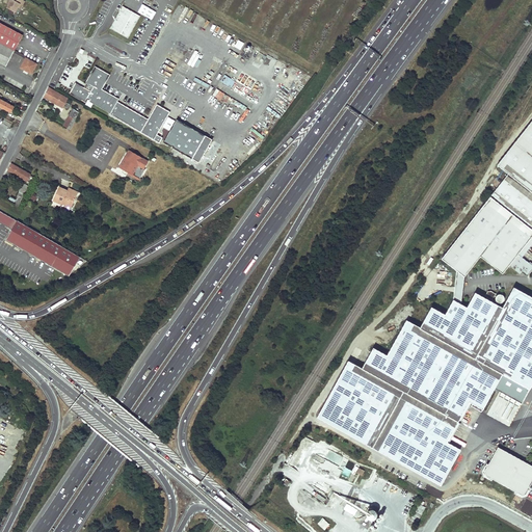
[(24,1),(22,0),(10,0),(8,4),(6,8),(15,12),(18,7),(20,4),(22,5),(24,1)]
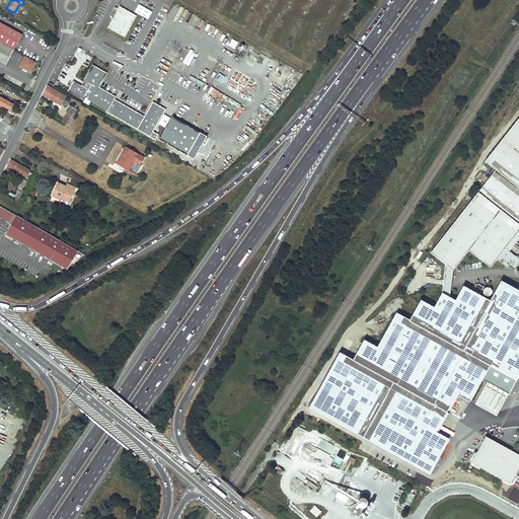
[(134,11),(148,18),(153,10),(139,3),(134,11)]
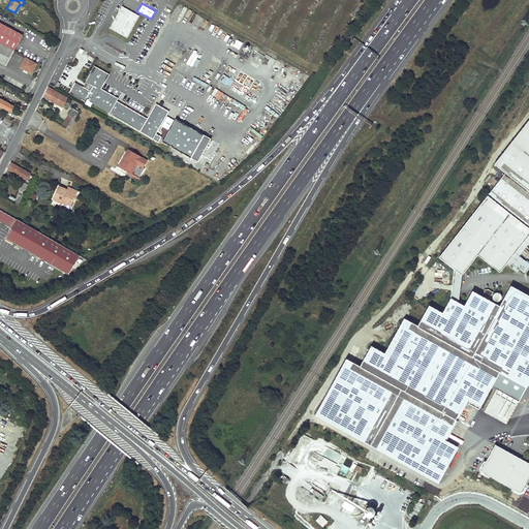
[(123,6),(111,28),(128,37),(141,17),(123,6)]
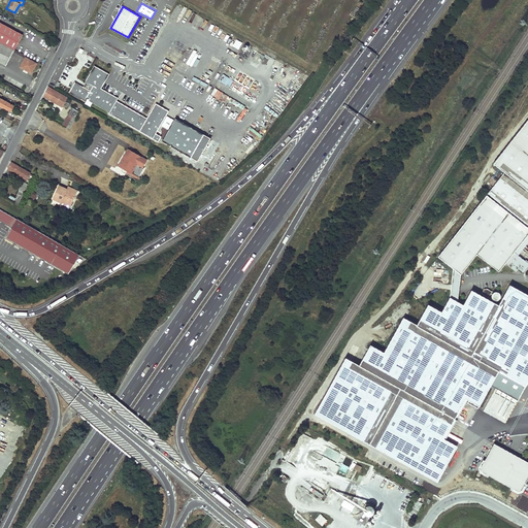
[(23,34),(0,22),(0,41),(15,51),(23,34)]
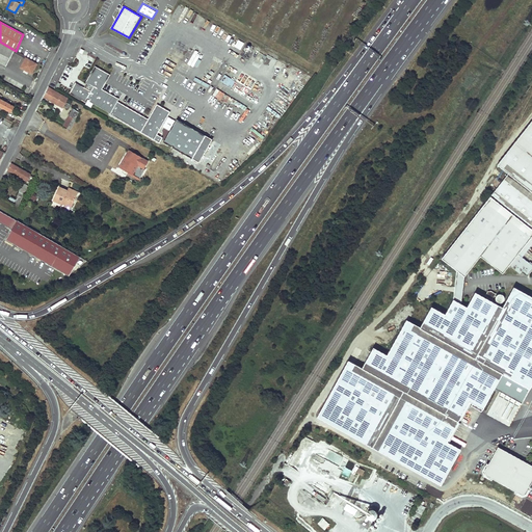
[(240,49),(244,43),(238,40),(235,46),(240,49)]
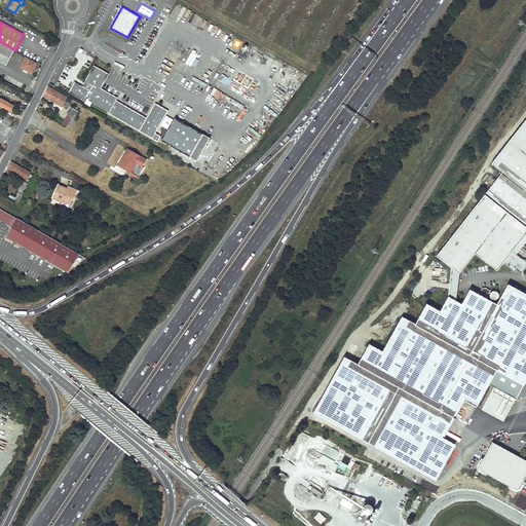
[(0,41),(0,62),(7,66),(15,50),(0,41)]
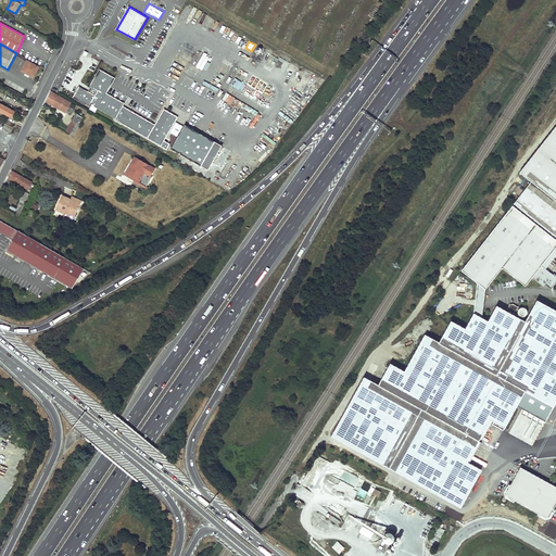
[(39,67),(27,61),(23,71),(34,77),(39,67)]
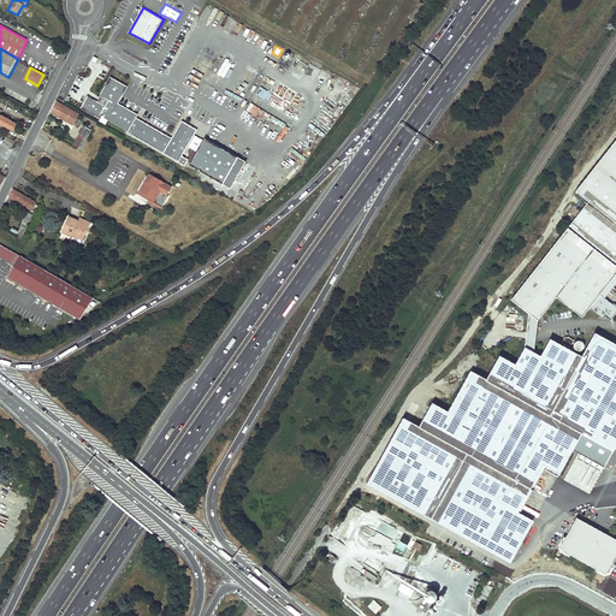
[(98,101),(87,95),(80,108),(99,118),(101,113),(105,116),(105,117),(129,130),(132,124),(131,123),(132,122),(134,122),(137,116),(117,104),(126,86),(112,77),(101,95),(105,98),(101,104),(98,101)]
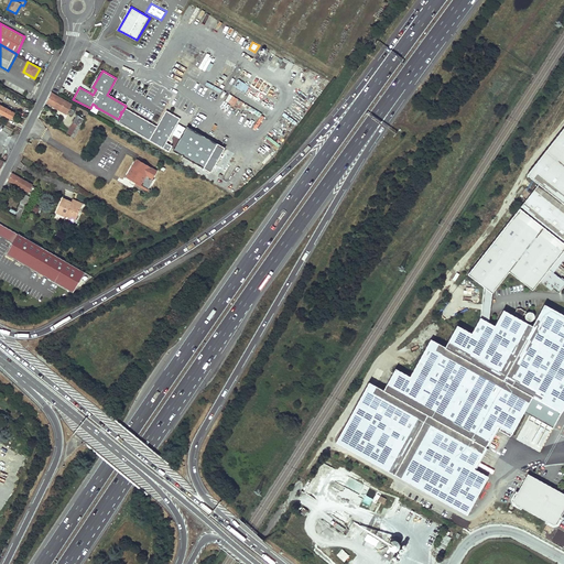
[(306,80),(324,89),(328,82),(311,73),(306,80)]
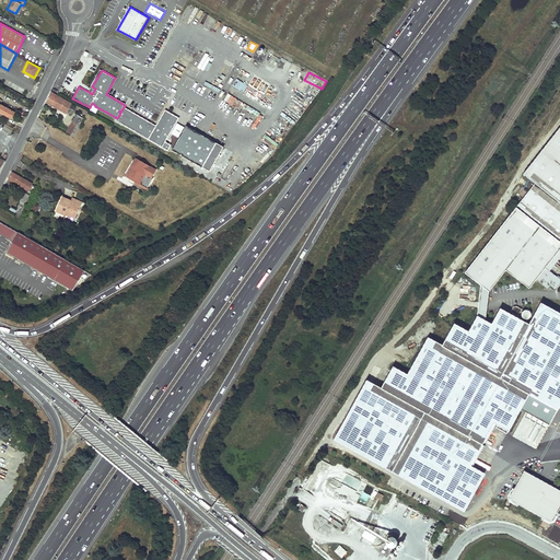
[(243,92),(247,85),(236,78),(232,85),(243,92)]
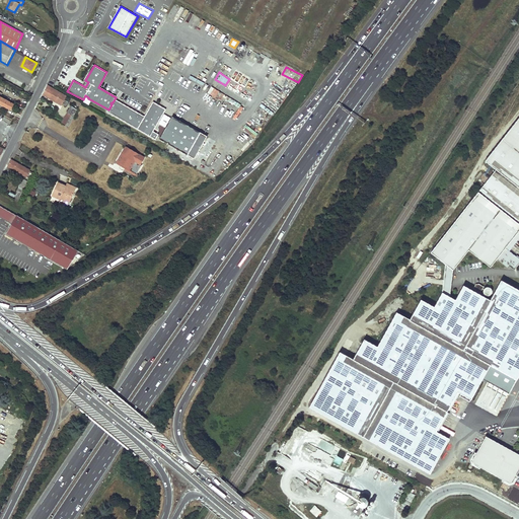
[(64,98),(66,96),(47,85),(43,94),(61,104),(62,103),(66,105),(68,101),(64,98)]
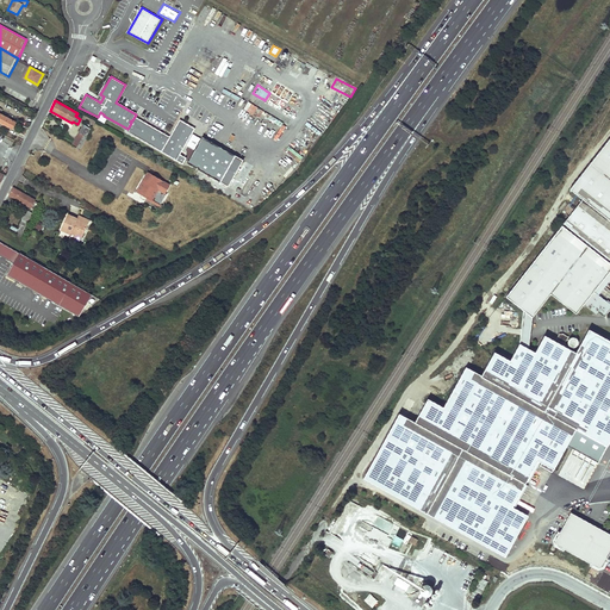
[(243,110),(259,118),(263,110),(248,101),(243,110)]
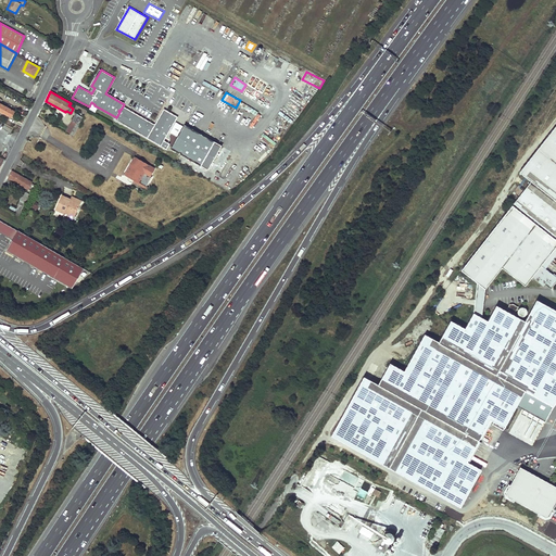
[(0,111),(11,117),(14,113),(0,104),(0,111)]
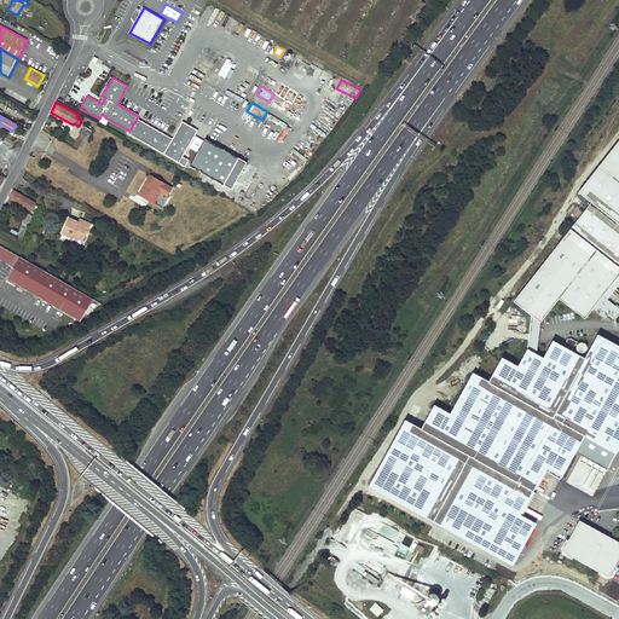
[(80,145),(77,149),(82,151),(93,131),(85,127),(80,134),(81,136),(76,144),(80,145)]
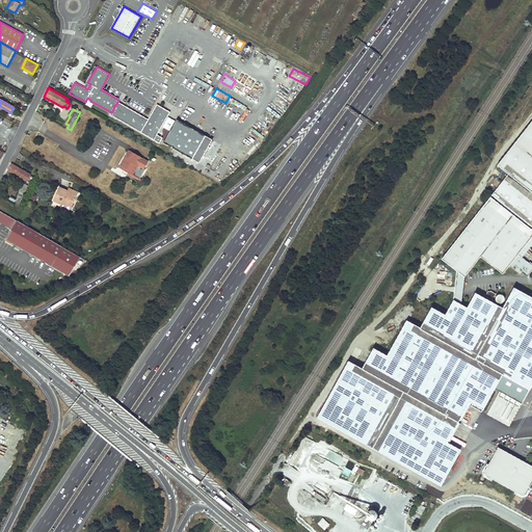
[(206,135),(177,120),(164,142),(193,159),(206,135)]
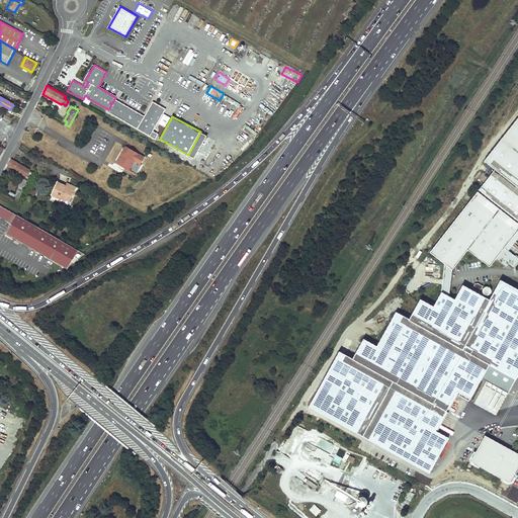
[(448,296),(451,269),(466,250),(488,266),(495,258),(505,266),(508,263),(513,267),(517,261),(517,258),(507,250),(503,247),(516,232),(517,233),(517,116),(484,161),(495,169),(430,252),(429,252),(444,263),(440,291),(433,306),(420,297),(408,319),(395,312),(375,346),(362,338),(351,358),(338,351),(308,406),(428,472),(447,437),(433,430),(444,410),(437,407),(448,387),(455,392),(468,399),(488,364),(514,379),(517,372),(517,289),(499,279),(488,299),(461,285),(453,299),(448,296)]
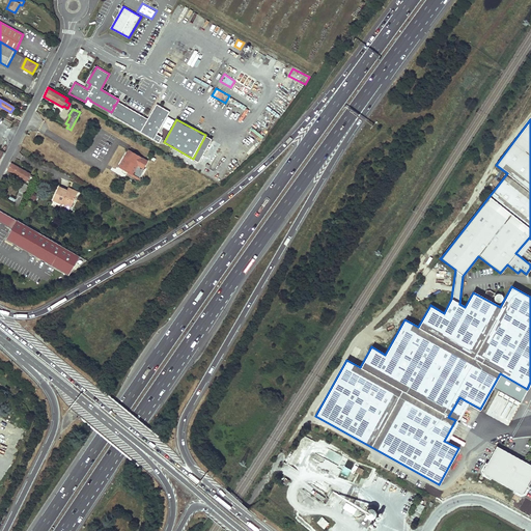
[(140,121),(137,120),(134,127),(146,134),(149,128),(147,126),(145,129),(138,126),(140,121)]
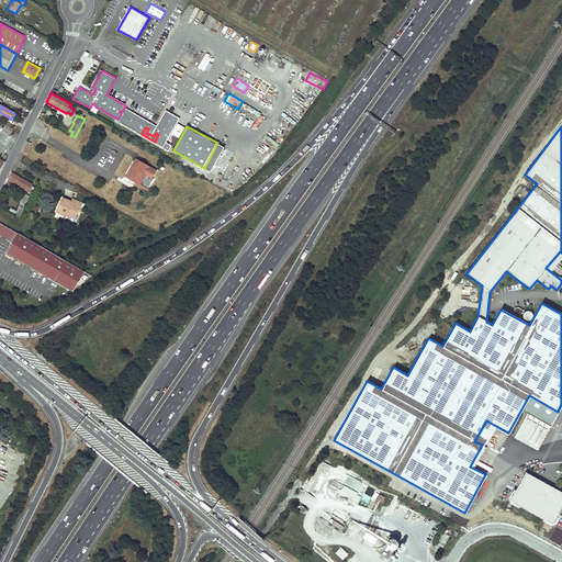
[(262,138),(276,149),(279,145),(267,134),(262,138)]
